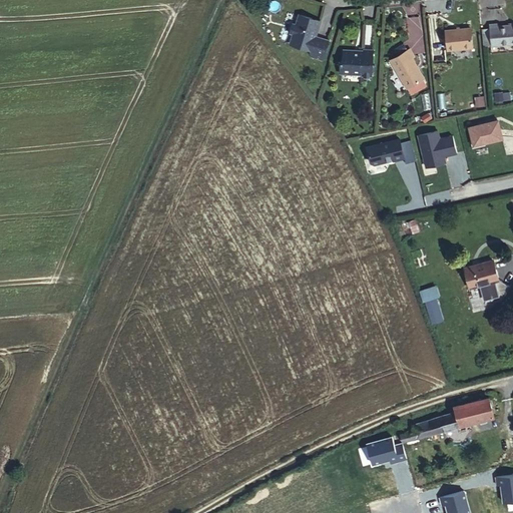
[(291,33),(292,34),(289,43),(310,50),(308,56),(322,61),(328,39),(315,35),(320,20),(299,14),(296,23),(294,23),(291,33)]
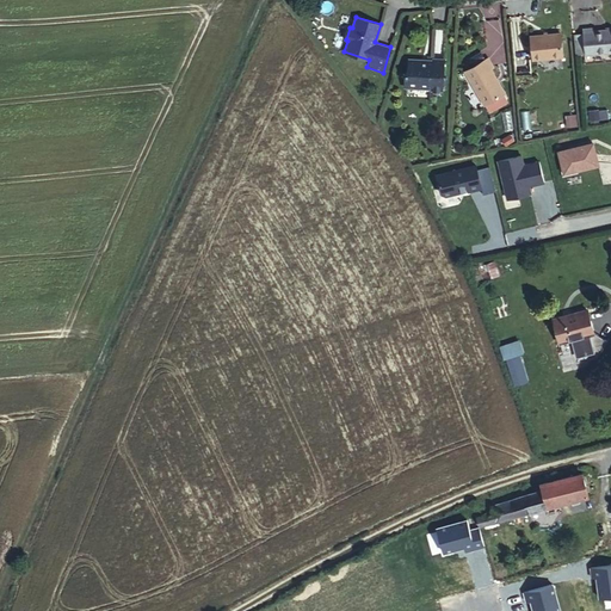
[(582,66),(610,62),(610,39),(592,42),(591,39),(580,41),(582,66)]
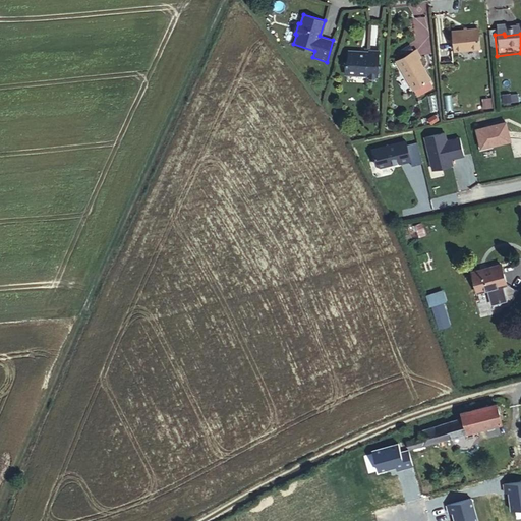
[(477,58),(475,38),(450,41),(452,60),(477,58)]
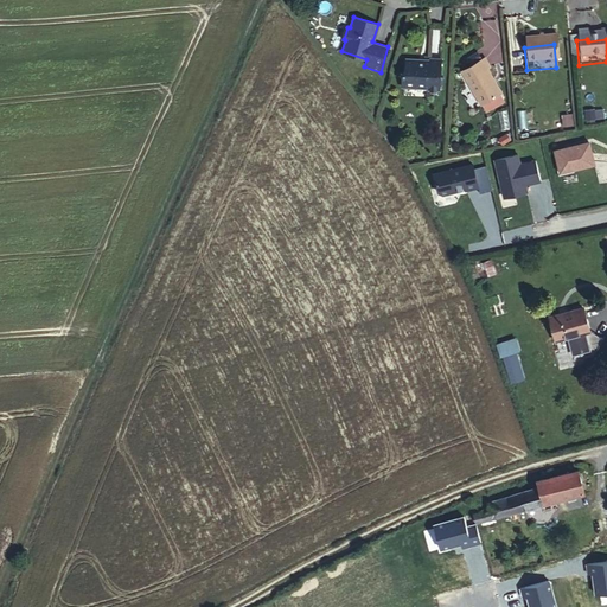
[(438,102),(440,69),(428,69),(428,72),(419,72),(419,69),(406,68),(404,80),(402,80),(401,97),(426,98),(426,102),(438,102)]
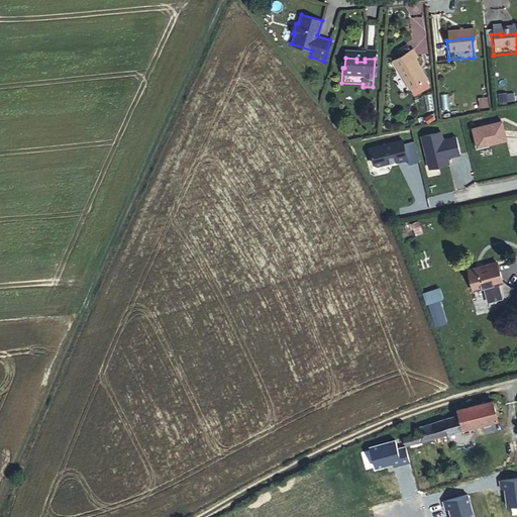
[(413,58),(393,69),(409,97),(427,87),(415,67),(417,65),(413,58)]
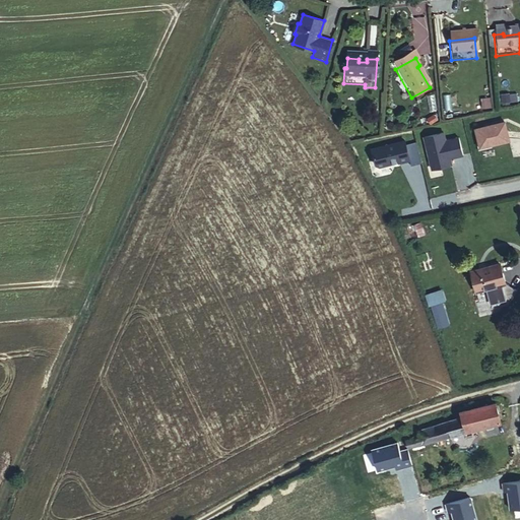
[(463,155),(459,135),(446,138),(445,130),(424,134),(431,169),(453,165),(451,157),(463,155)]
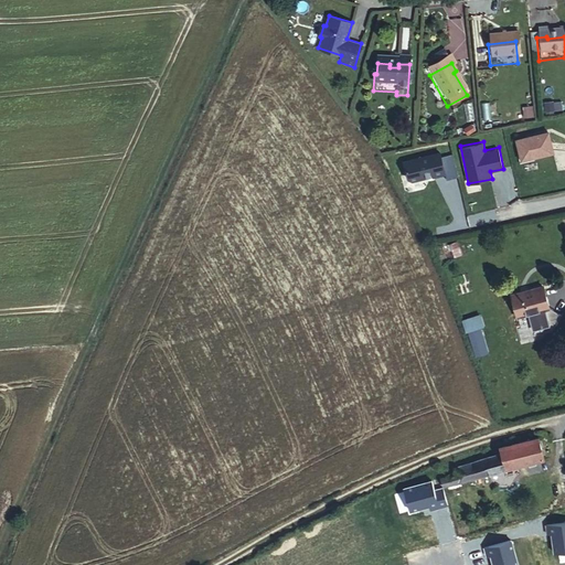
[(558,163),(553,144),(523,150),(528,170),(558,163)]
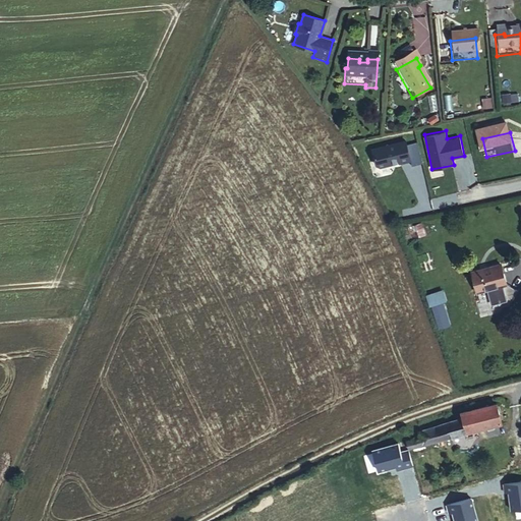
[(372,147),(378,168),(412,160),(407,138),(372,147)]
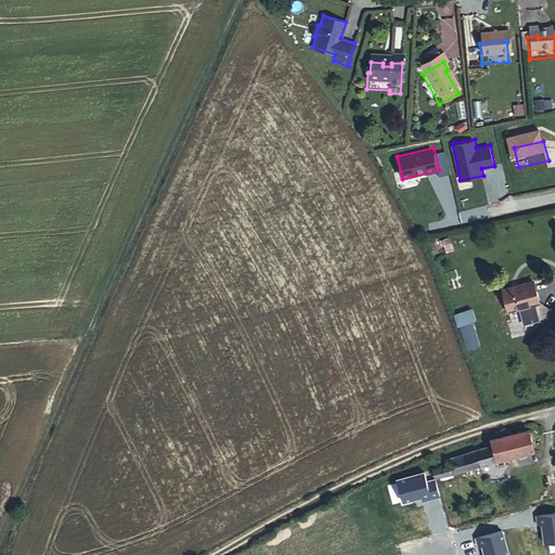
[(547,307),(543,286),(511,294),(516,314),(547,307)]
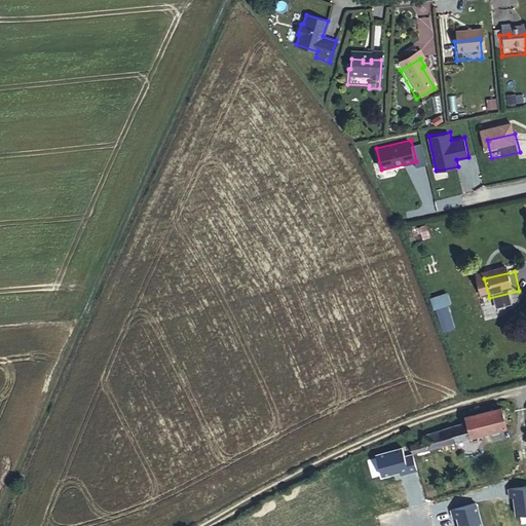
[(455,328),(447,292),(433,296),(441,332),(455,328)]
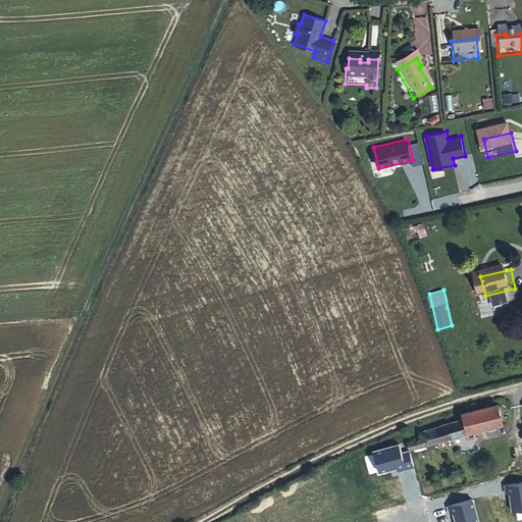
[(503,429),(497,410),(461,420),(463,425),(419,436),(421,444),(401,449),(403,458),(463,440),(503,429)]
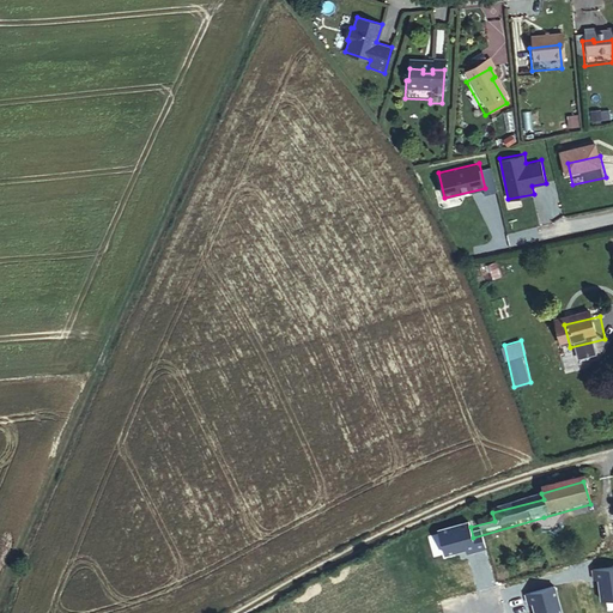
[(562,589),(566,612),(606,612),(598,580),(562,589)]
